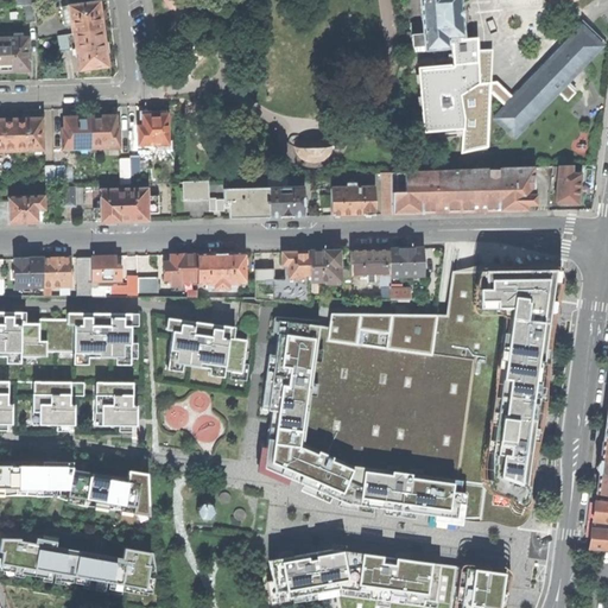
[(424,36),(425,51),(450,50),(450,39),(466,38),(462,5),(462,0),(419,0),(422,21),(423,33),(423,36),(424,36)]
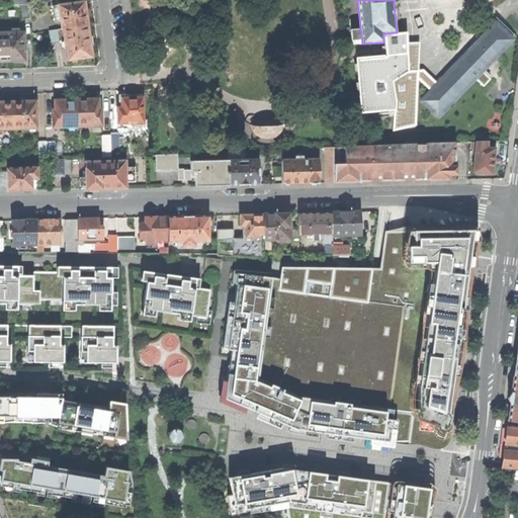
[(62,29),(63,28),(88,25),(85,1),(71,3),(57,5),(57,8),(53,8),(56,22),(61,21),(62,29)]
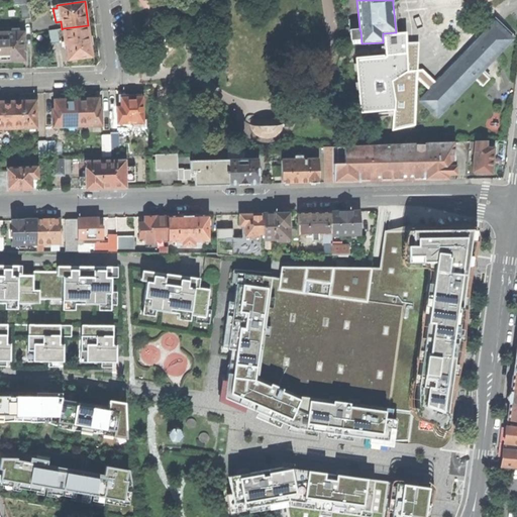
[(20,5),(22,20),(30,19),(28,5),(23,5),(20,5)]
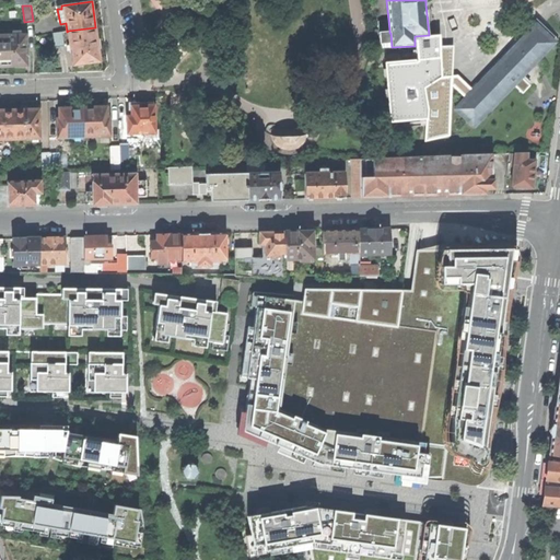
[(378,21),(378,32),(389,31),(388,20),(378,21)]
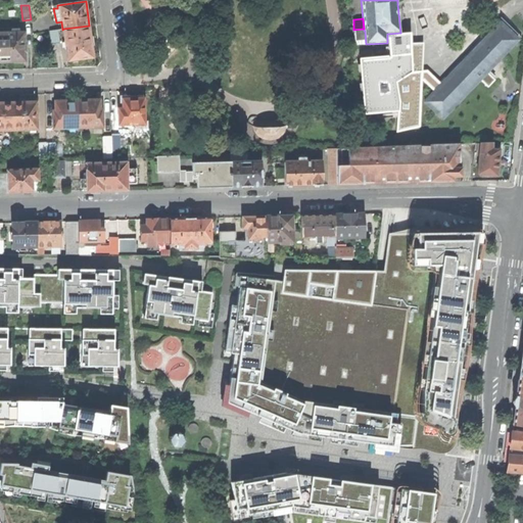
[(426,102),(443,119),(475,85),(518,40),(501,24),(442,85),(436,92),(426,102)]
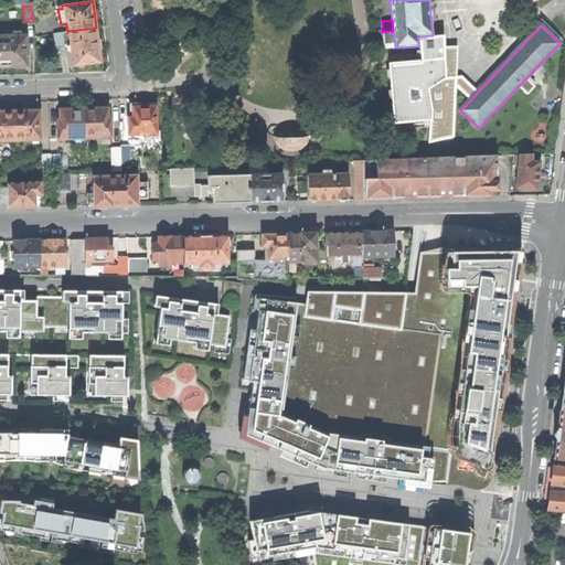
[(74,66),(100,63),(96,28),(68,31),(71,44),(70,44),(71,49),(71,53),(72,53),(74,66)]
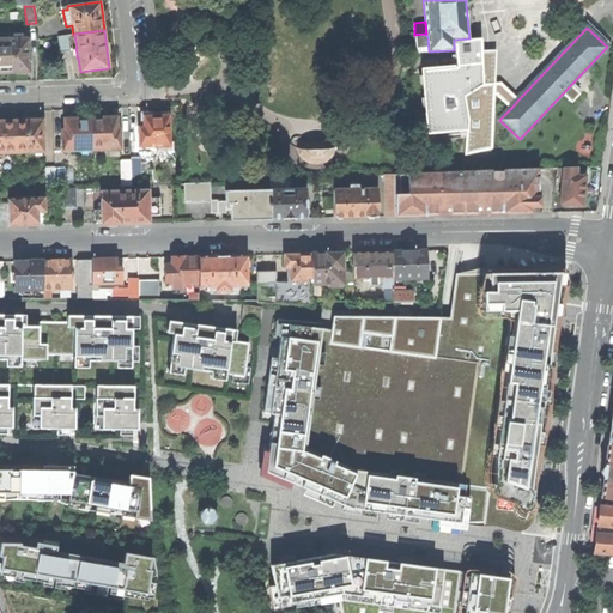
[(426,36),(426,34),(414,35),(416,53),(429,52),(428,36),(426,36)]
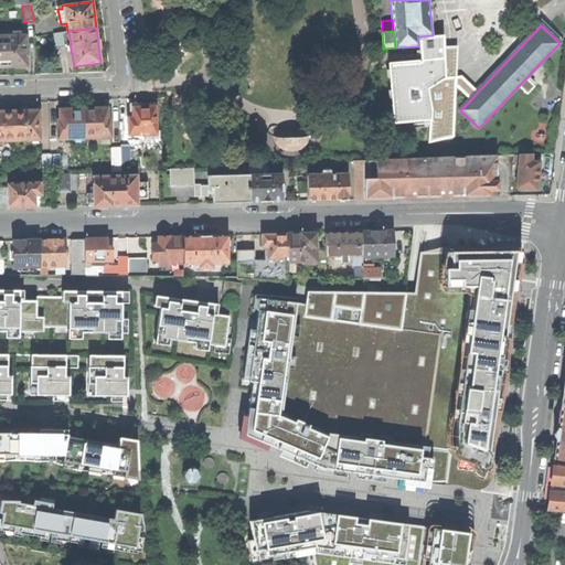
[(54,33),(56,49),(65,48),(63,32),(54,33)]
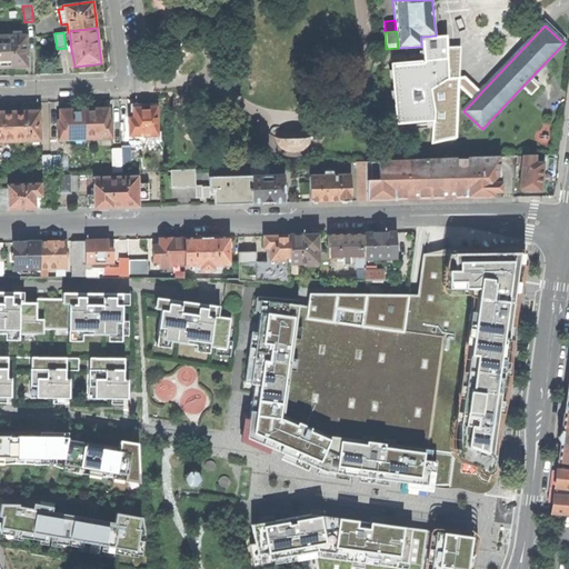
[(433,145),(458,138),(459,86),(475,100),(481,92),(466,77),(461,77),(463,46),(449,47),(449,35),(436,36),(421,37),(421,47),(422,57),(390,60),(396,127),(435,123),(433,145)]
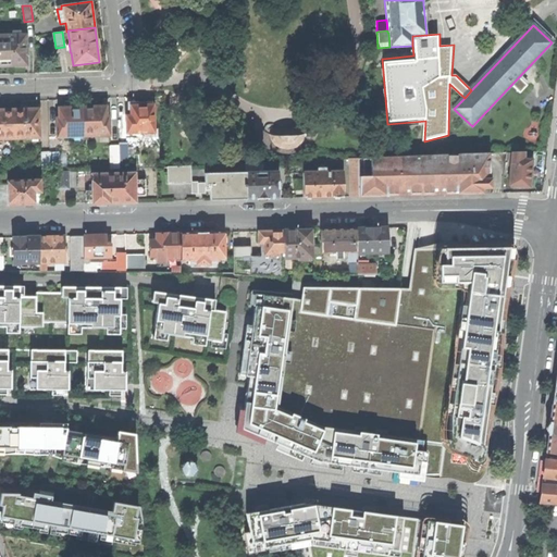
[(0,66),(3,66),(26,65),(26,56),(27,56),(27,45),(26,45),(25,35),(11,35),(12,39),(0,39),(0,66)]
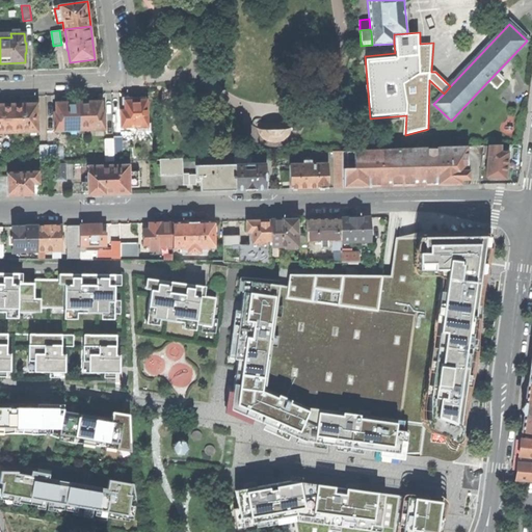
[(120,109),(120,127),(148,126),(147,100),(136,100),(136,99),(124,100),(124,107),(122,107),(120,107),(121,109),(120,109)]
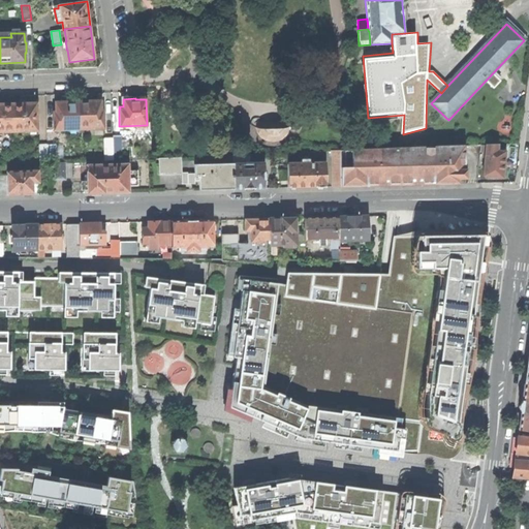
[(78,102),(79,129),(104,129),(104,116),(103,110),(101,110),(101,100),(88,100),(88,101),(78,102)]
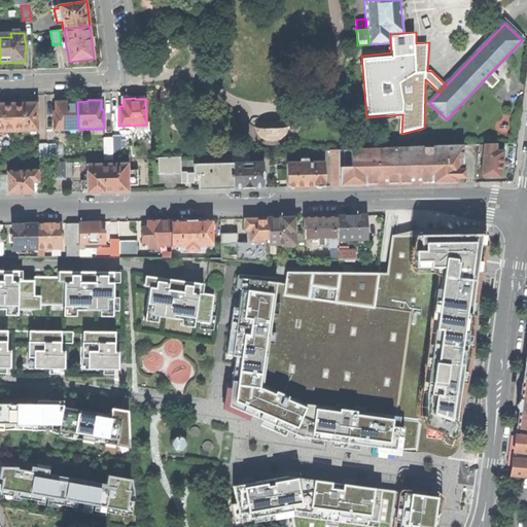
[(53,130),(78,129),(77,102),(68,102),(68,101),(54,101),(55,111),(53,111),(53,117),(53,130)]
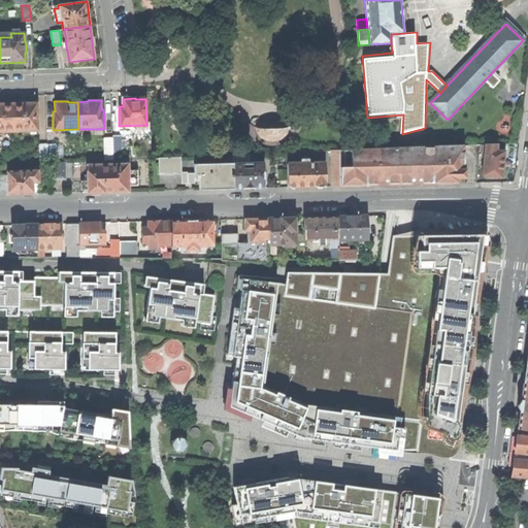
[(13,131),(12,104),(0,104),(0,132),(4,132),(4,131),(13,131)]
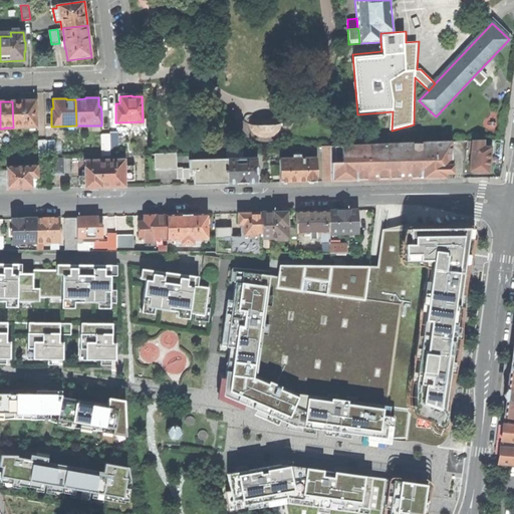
[(36,117),(37,117),(37,113),(37,109),(36,109),(35,101),(12,101),(13,127),(21,127),(21,129),(36,129),(36,117)]
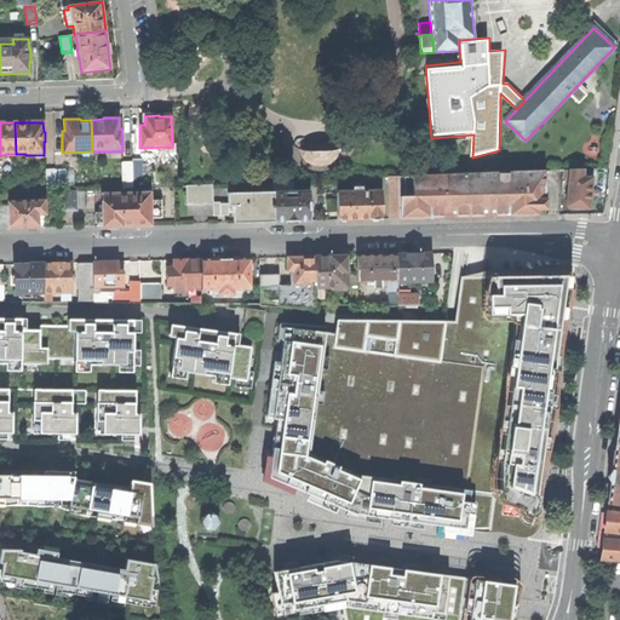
[(340,153),(342,149),(342,142),(300,144),(300,148),(300,151),(302,155),(304,160),(308,162),(311,165),(315,167),(317,167),(321,167),(325,167),(328,166),(331,165),(333,164),(337,160),(338,158),(340,153)]
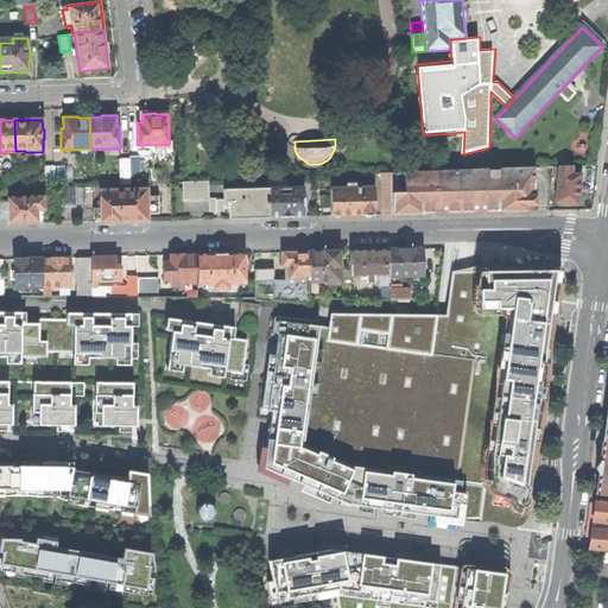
[(130,159),(131,175),(140,175),(139,156),(130,156),(130,159)]
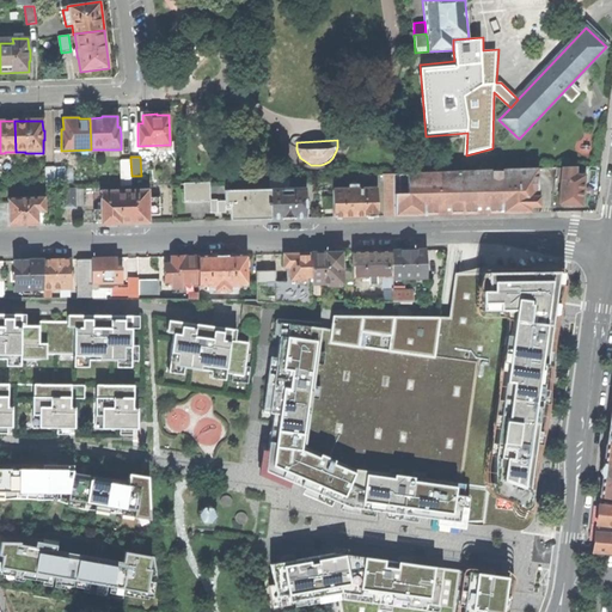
[(132,176),(130,160),(120,160),(121,185),(132,185),(132,176)]
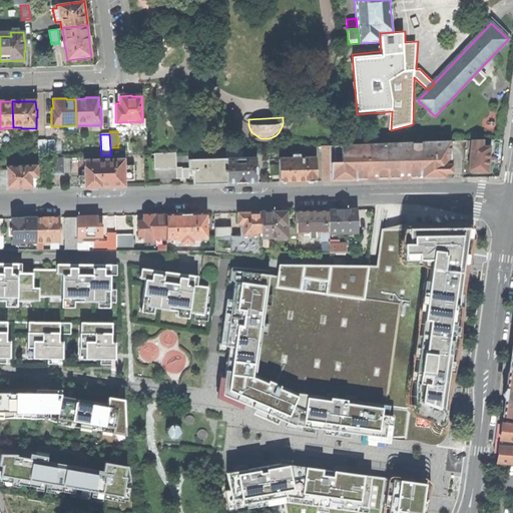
[(46,140),(46,158),(50,157),(54,157),(55,157),(54,139),(46,140)]
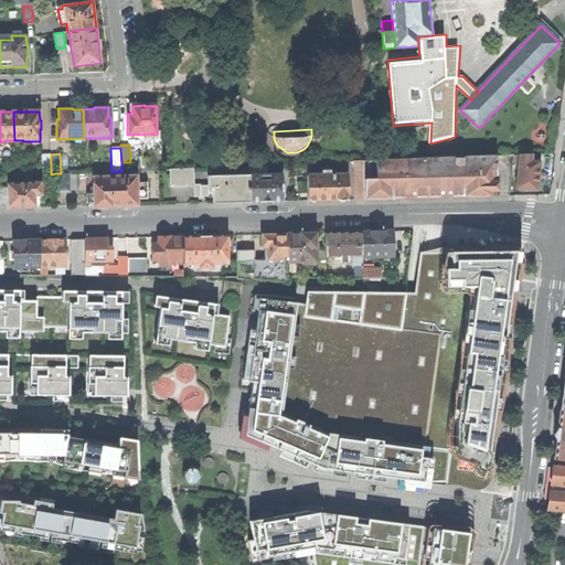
[(490,191),(499,191),(498,157),(403,159),(405,198),(475,196),(490,195),(490,191)]
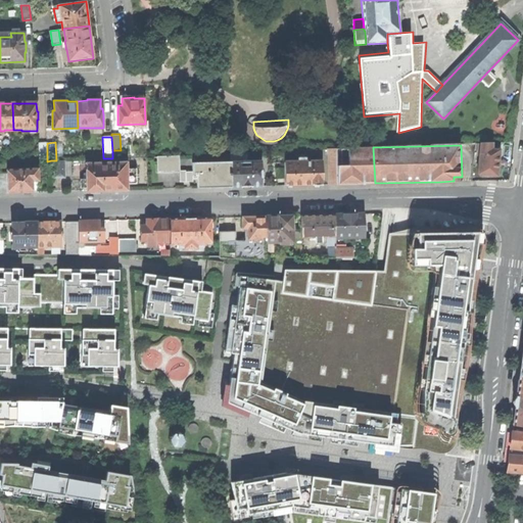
[(375,183),(373,147),(349,148),(337,148),(338,184),(375,183)]
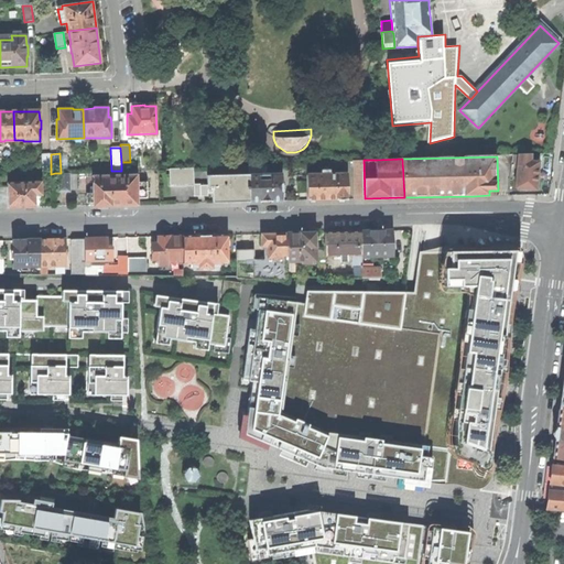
[(365,198),(364,160),(354,161),(355,199),(365,198)]
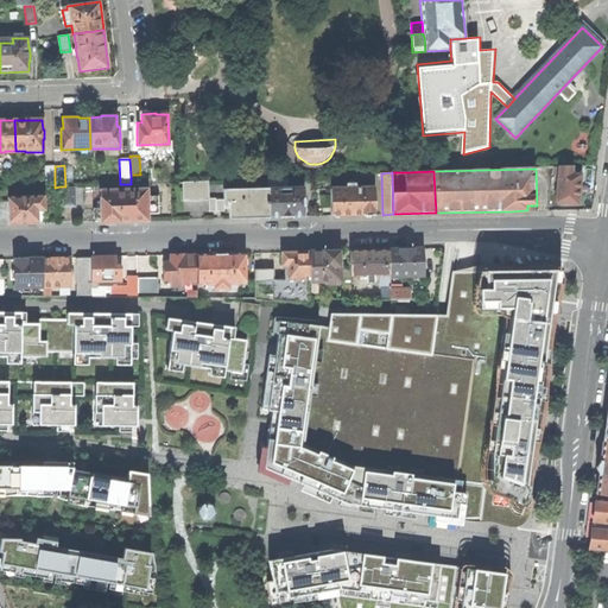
[(572,173),(559,172),(558,182),(557,191),(556,203),(578,206),(581,175),(572,173)]
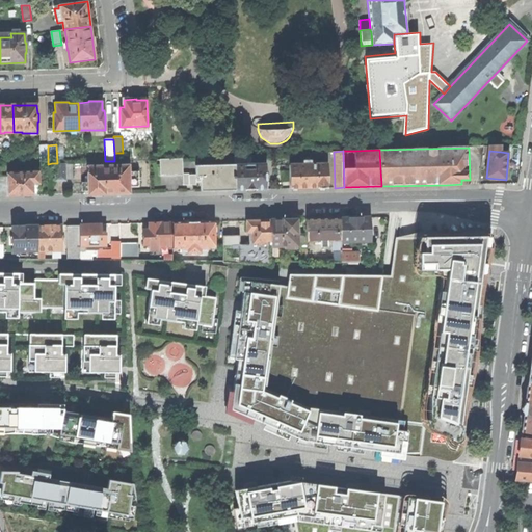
[(235,156),(236,165),(253,165),(251,156),(235,156)]
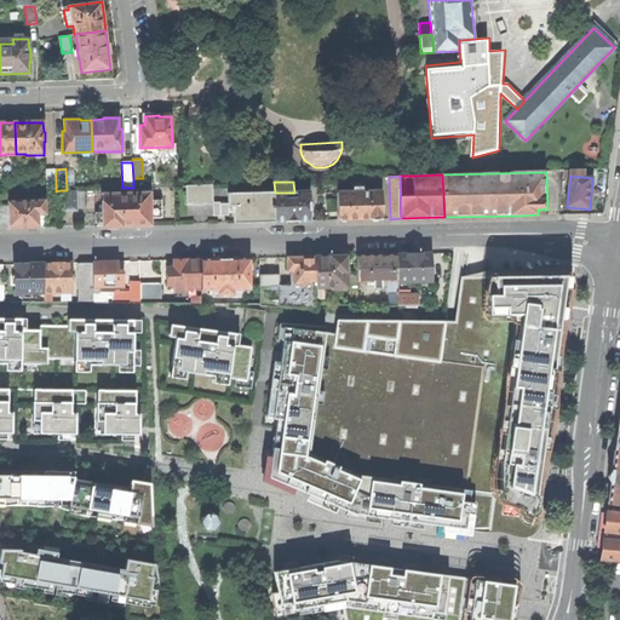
[(187,185),(187,205),(213,204),(212,184),(187,185)]
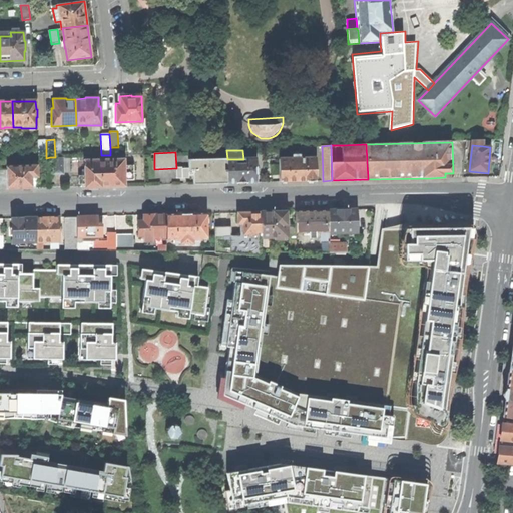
[(54,157),(54,173),(63,173),(62,157),(55,157),(54,157)]
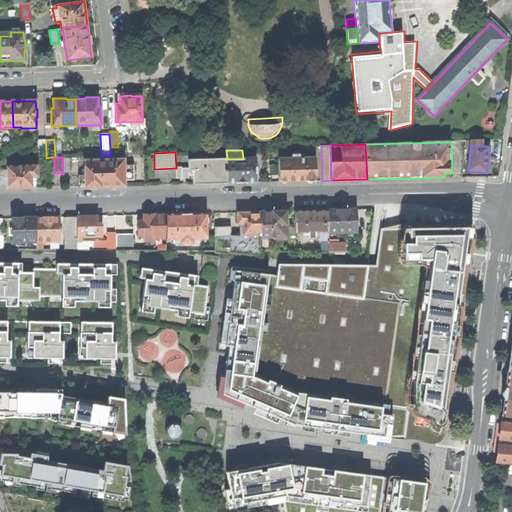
[(243,159),(227,159),(227,183),(240,183),(256,182),(255,158),(243,159)]
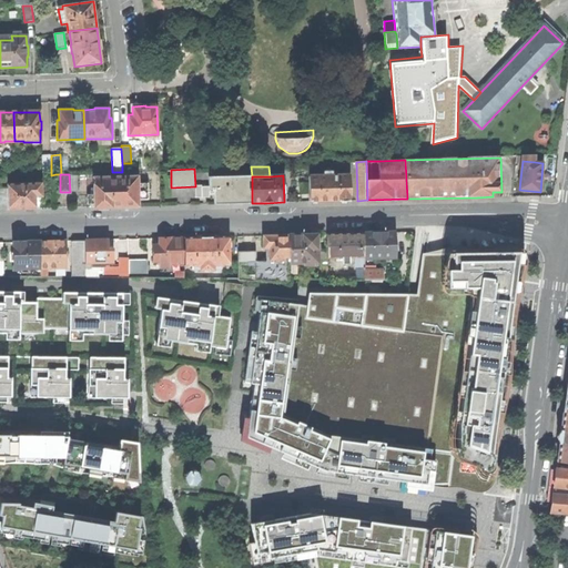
[(350,175),(333,175),(324,176),(310,176),(310,202),(330,201),(350,201),(350,175)]
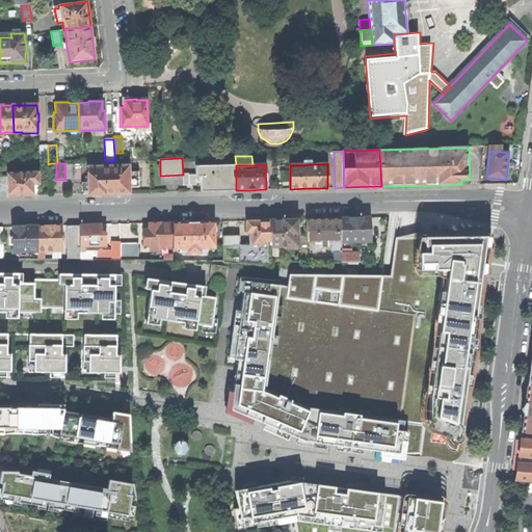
[(236,165),(196,166),(196,176),(189,176),(189,182),(196,182),(201,182),(202,191),(219,191),(236,190),(236,165)]
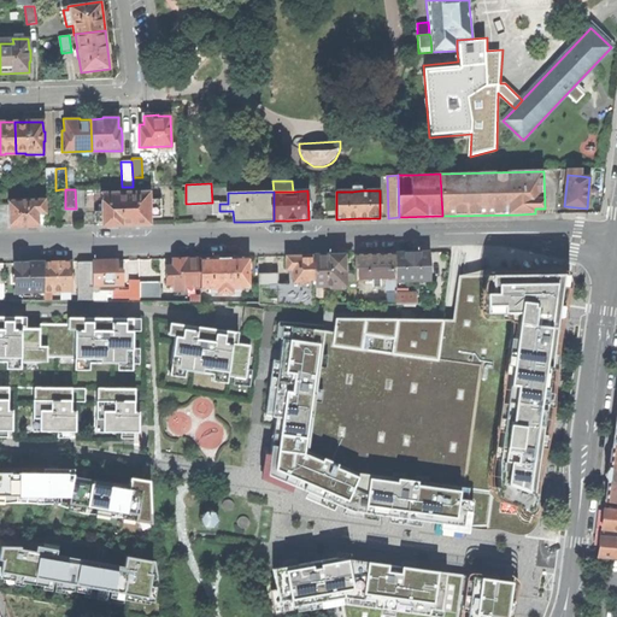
[(151,217),(150,200),(150,193),(103,194),(104,225),(127,224),(151,224),(151,217)]
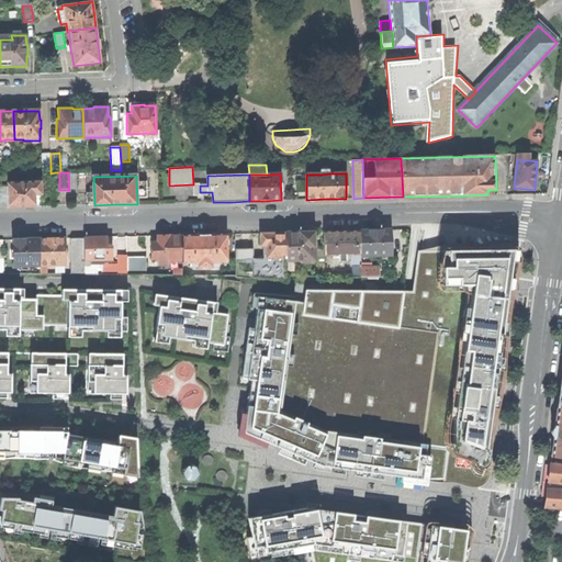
[(21,208),(35,206),(35,194),(42,194),(41,181),(8,182),(8,187),(9,208),(21,208)]
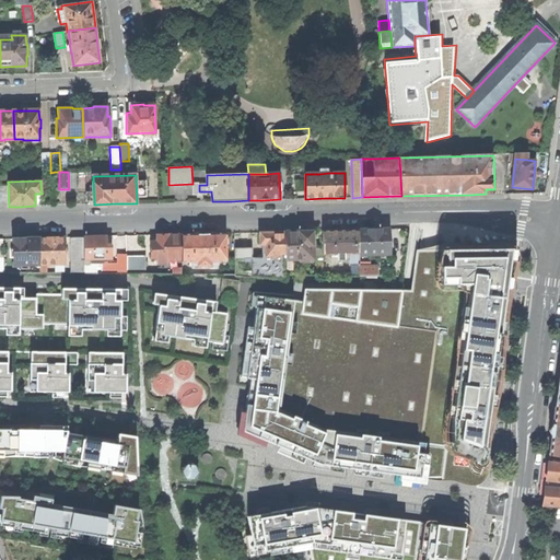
[(147,196),(146,181),(136,182),(137,197),(147,196)]
